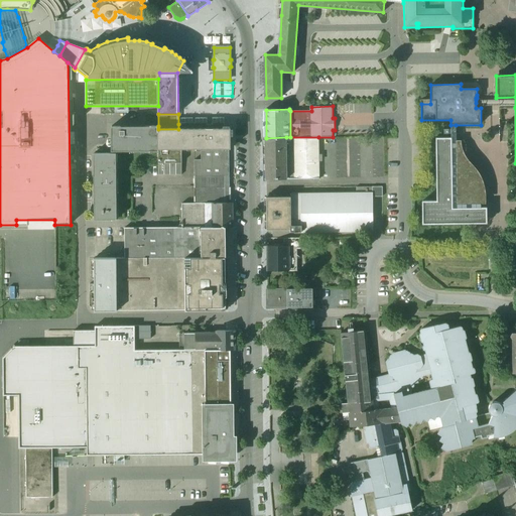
[(456,125),(450,125),(450,129),(443,129),(443,134),(450,134),(450,138),(436,138),(436,201),(422,201),(422,224),(487,223),(487,208),(481,208),(481,196),(481,190),(480,186),(478,181),(476,176),(473,171),(465,162),(462,157),(458,152),(458,148),(457,141),(456,125)]
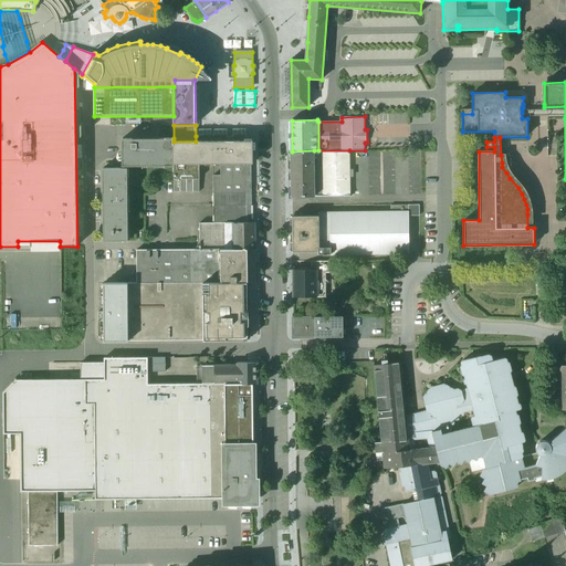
[(159,143),(137,143),(137,138),(132,139),(132,138),(122,138),(123,166),(143,166),(143,163),(148,163),(148,166),(155,166),(155,163),(167,163),(167,166),(174,166),(174,142),(174,138),(159,138),(159,143)]
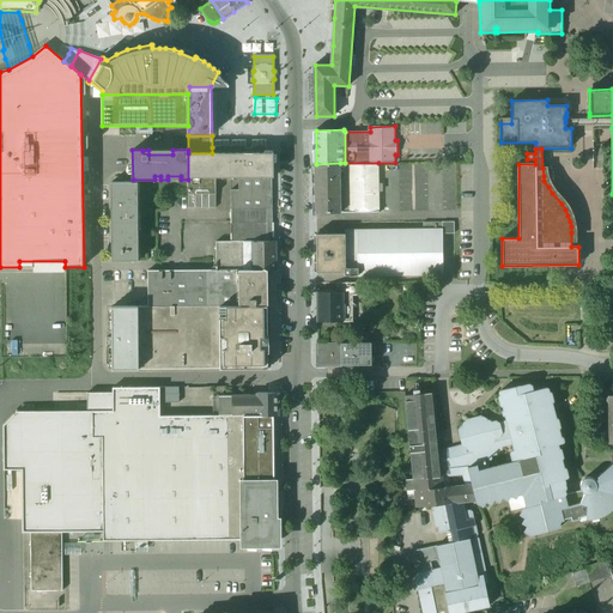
[(212,153),(188,153),(188,177),(238,176),(265,176),(273,176),(273,152),(267,152),(212,153)]
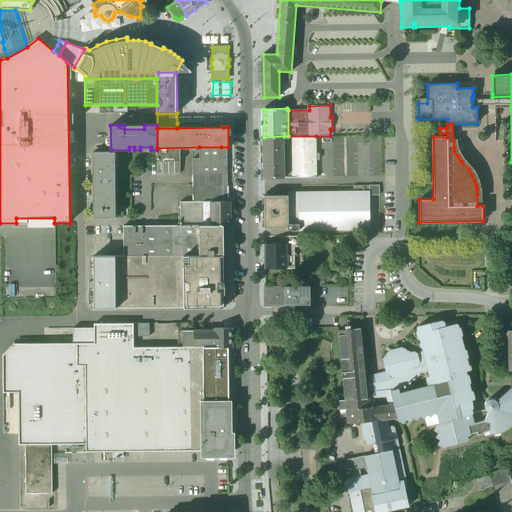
[(284,177),(284,136),(264,137),(265,177),(284,177)]
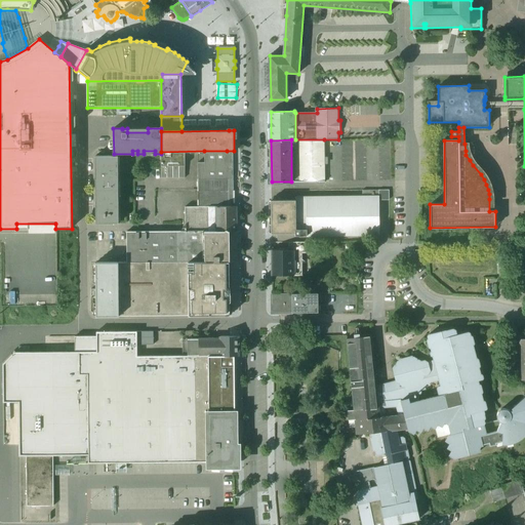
[(325,182),(324,139),(295,139),(291,139),(291,182),(325,182)]
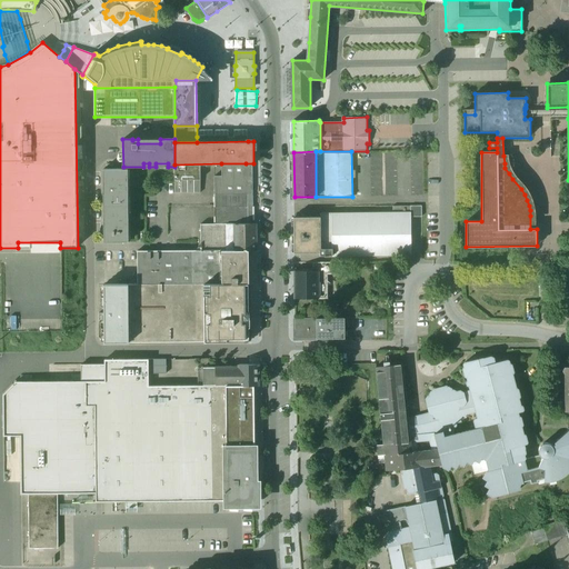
[(200,163),(175,165),(175,167),(175,180),(200,180),(200,163)]
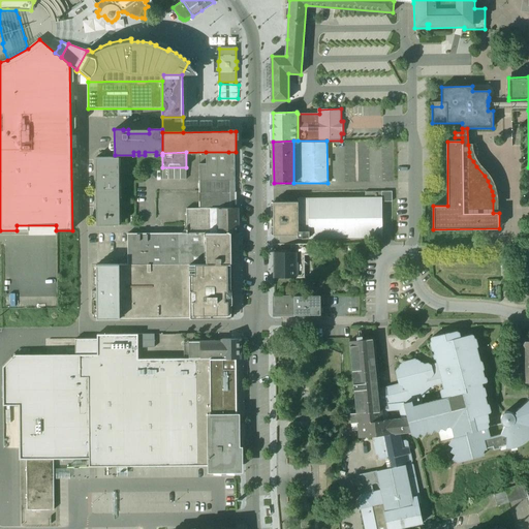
[(228,152),(206,152),(206,163),(199,163),(199,180),(228,180),(228,152)]
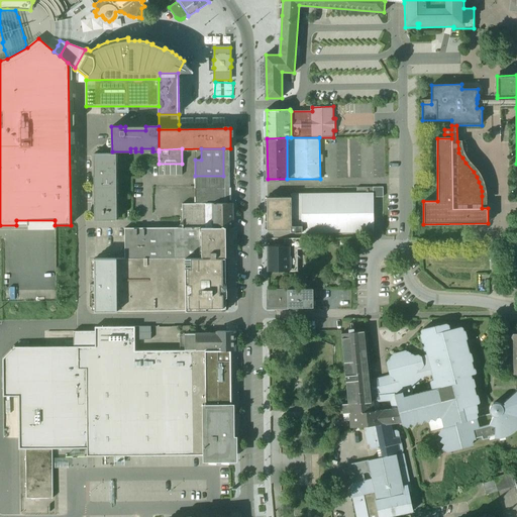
[(116,153),(94,153),(94,187),(116,187),(116,153)]
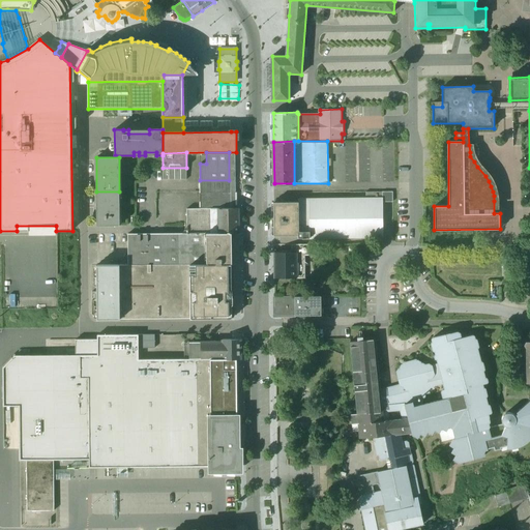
[(186,168),(163,168),(163,180),(186,179),(186,168)]
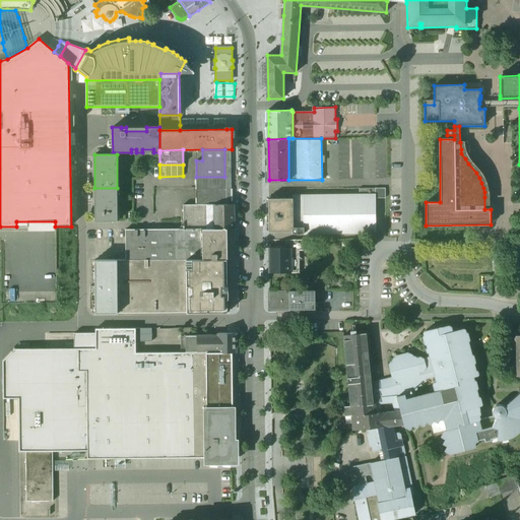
[(224,177),(196,177),(196,204),(203,204),(224,204),(224,177)]
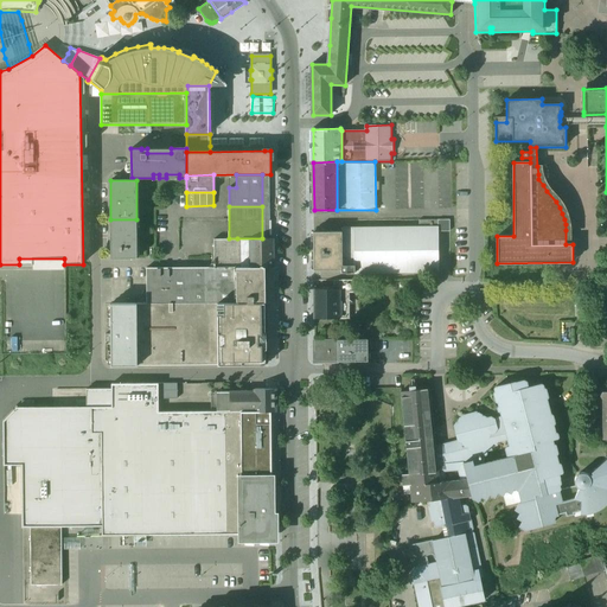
[(138,257),(136,219),(110,219),(112,259),(138,257)]
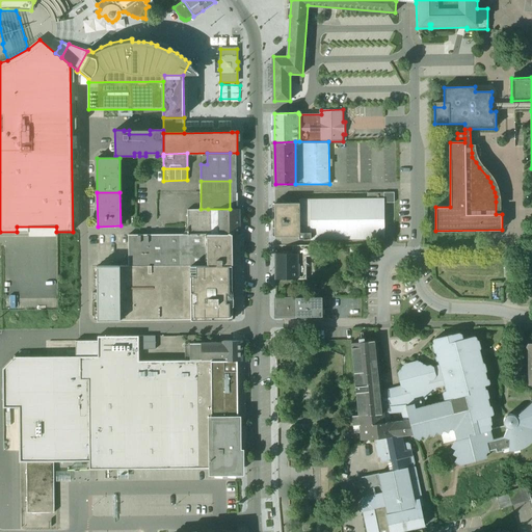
[(368,198),(300,200),(300,203),(275,203),(275,236),(299,236),(299,239),(384,238),(384,203),(384,192),(368,192),(368,198)]
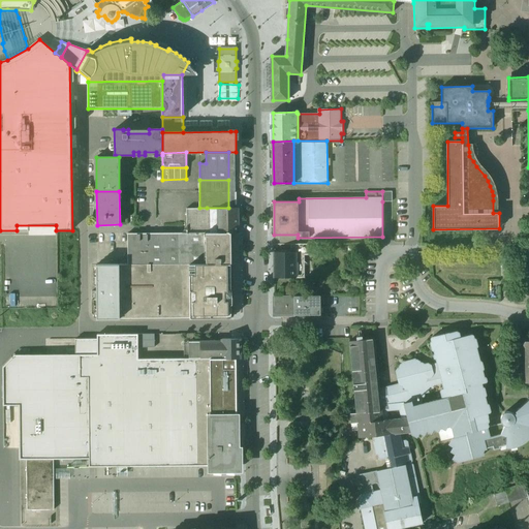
[(393,201),(392,191),(382,191),(382,201),(393,201)]
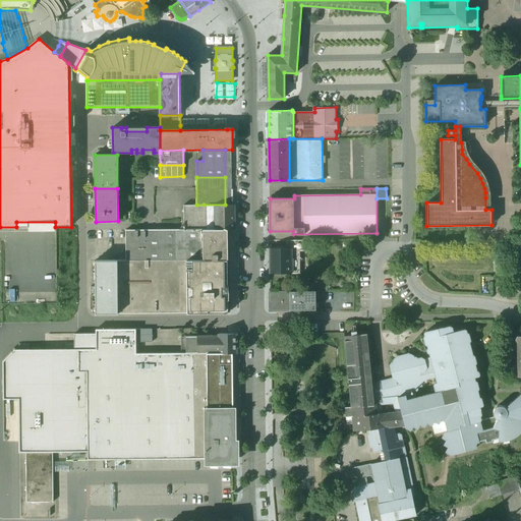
[(196,205),(184,205),(184,229),(204,229),(204,205),(196,205)]
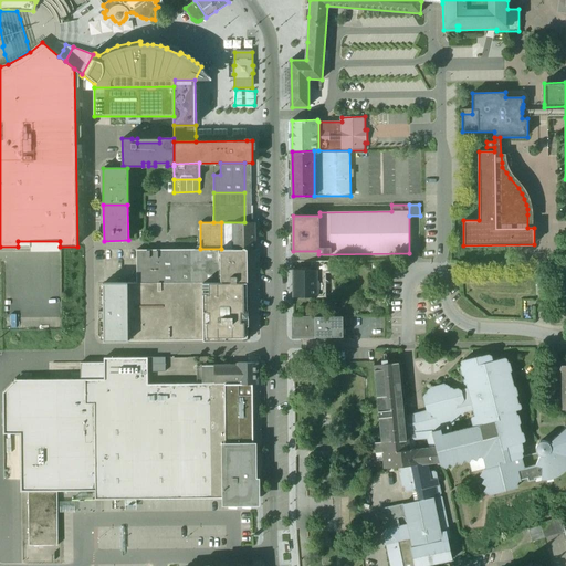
[(244,222),(221,222),(221,249),(248,249),(254,249),(254,222),(244,222)]
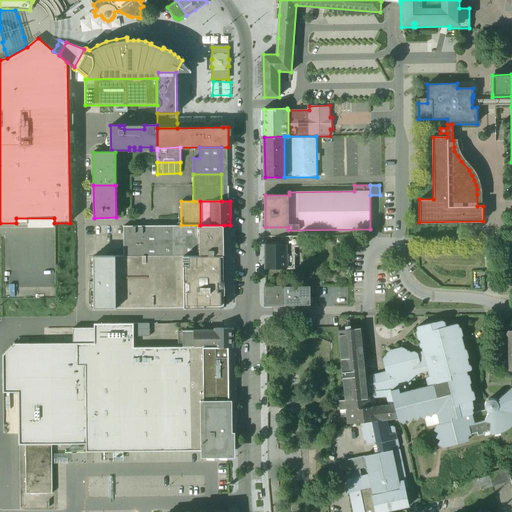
[(181,225),(180,225),(152,226),(124,226),(124,256),(184,255),(224,255),(224,225),(200,225),(181,225)]
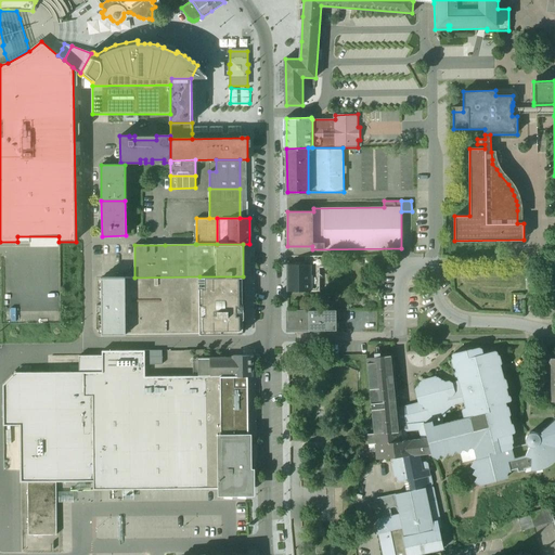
[(306,263),(287,263),(288,291),(319,291),(319,265),(319,263),(306,263)]
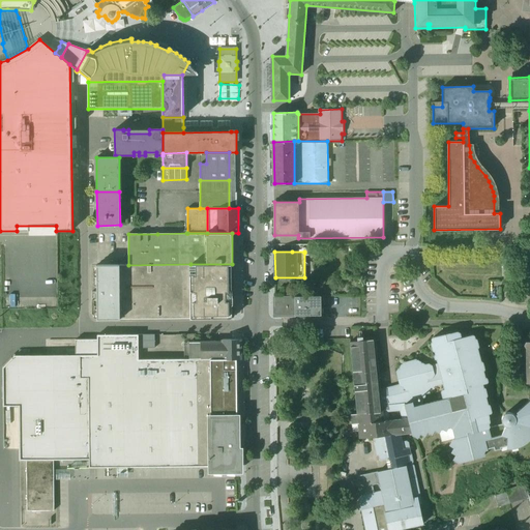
[(128,265),(120,265),(120,319),(190,318),(190,264),(128,265)]
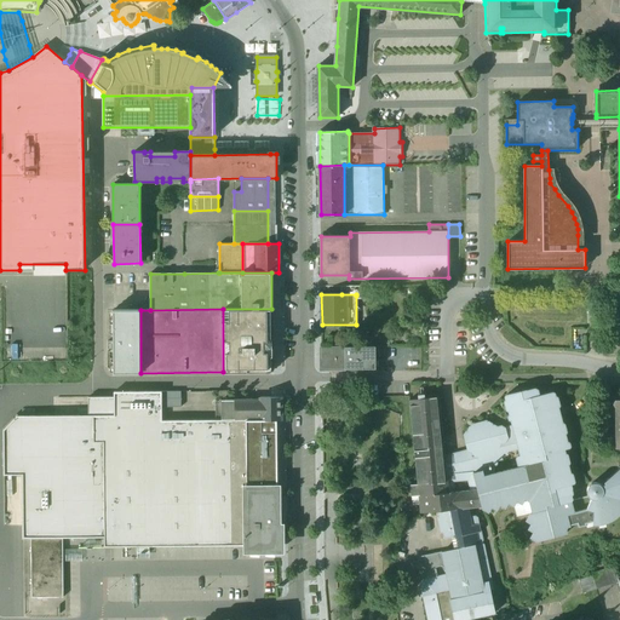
[(271,309),(223,309),(223,372),(271,372),(271,309)]
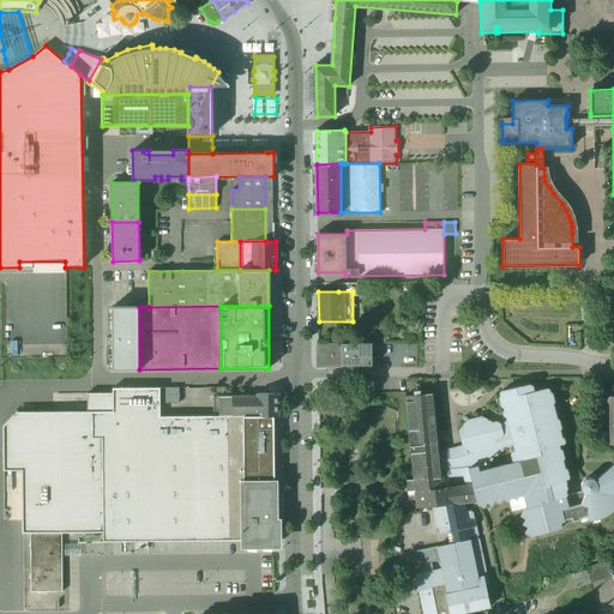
[(139,307),(113,307),(113,356),(113,371),(139,369),(139,307)]
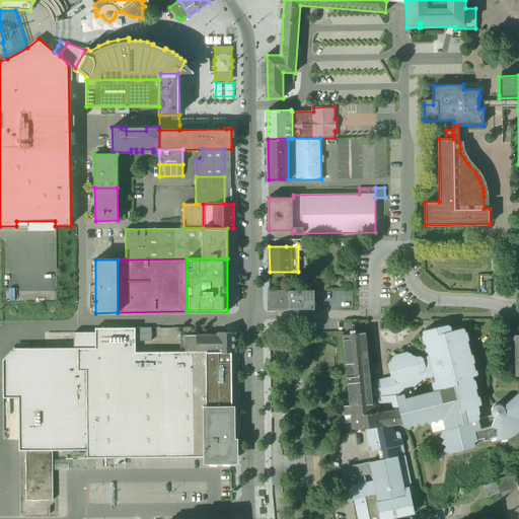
[(289,290),(270,290),(270,308),(289,308),(289,290)]
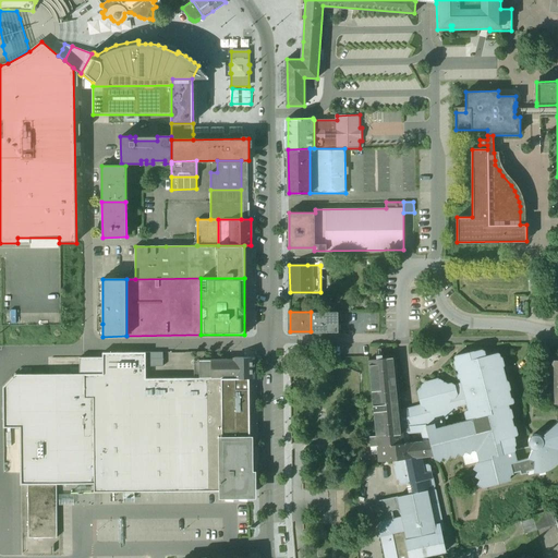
[(338,312),(311,312),(311,331),(338,331),(338,312)]
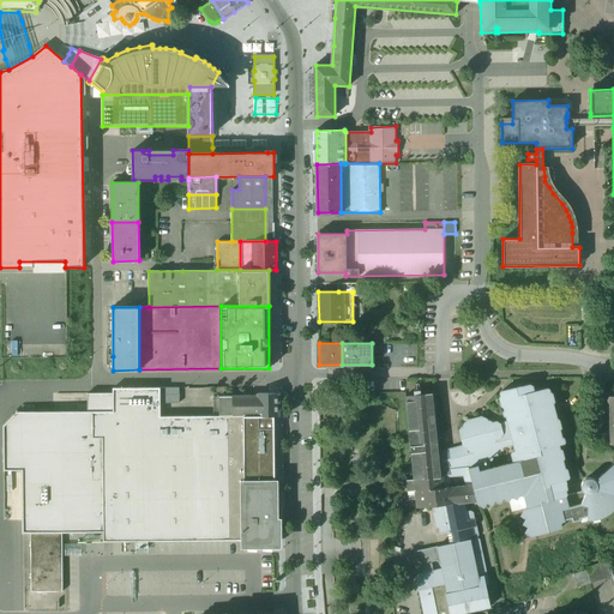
[(533,386),(530,385),(522,387),(521,386),(503,391),(501,393),(509,423),(515,445),(516,451),(515,451),(512,453),(515,462),(529,458),(537,489),(540,499),(541,501),(546,500),(548,501),(565,497),(566,497),(566,494),(565,486),(566,483),(563,470),(565,469),(559,445),(560,443),(560,439),(561,438),(549,390),(547,387),(534,391),(533,386)]
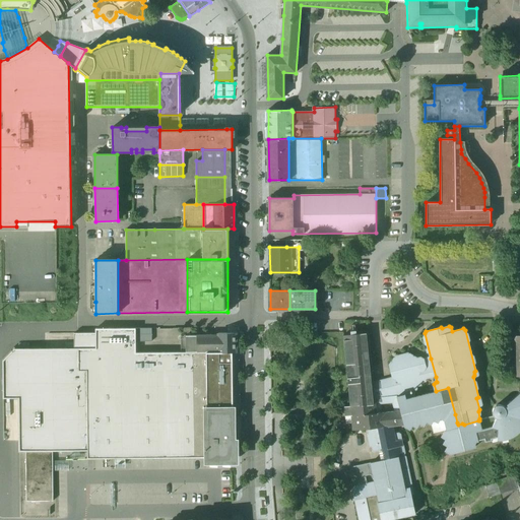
[(93,353),(135,353),(135,329),(93,329),(94,351),(93,353)]
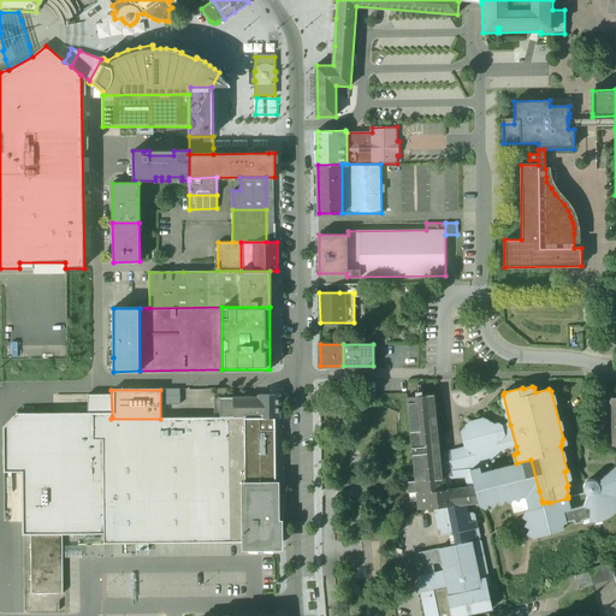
[(436,394),(407,397),(415,481),(416,492),(445,490),(445,479),(442,454),(436,394)]
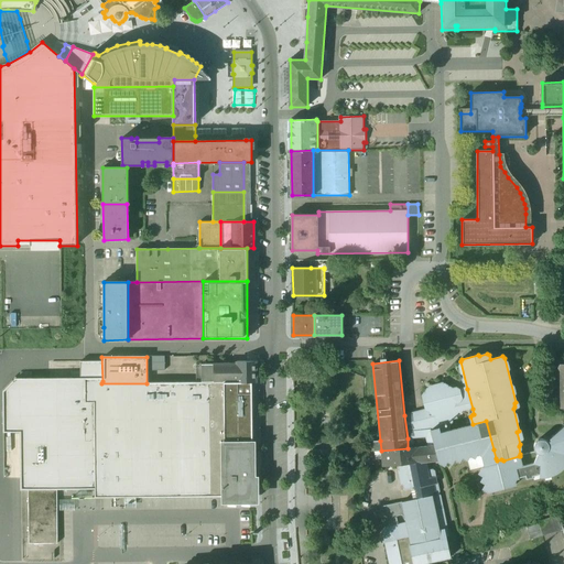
[(256,361),(237,361),(237,364),(238,381),(251,381),(256,381),(256,361)]
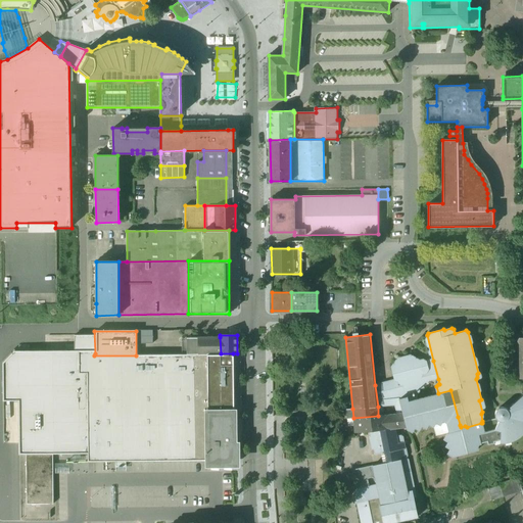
[(220,337),(191,337),(191,354),(209,354),(221,353),(220,337)]
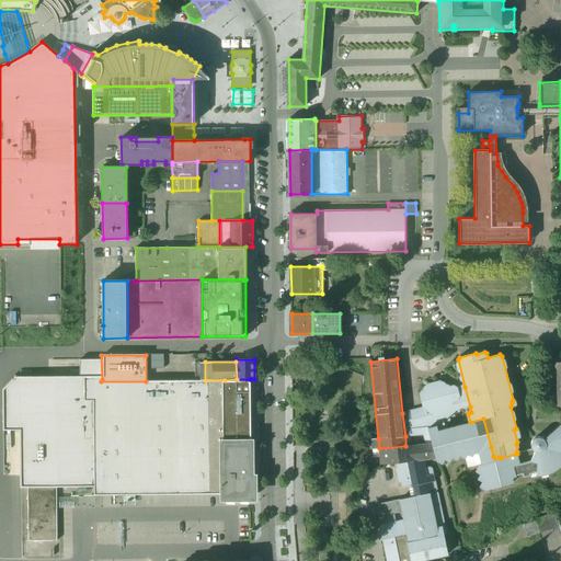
[(4,431),(21,431),(22,488),(29,488),(57,487),(95,487),(94,437),(94,400),(86,400),(84,376),(16,377),(3,390),(4,431)]
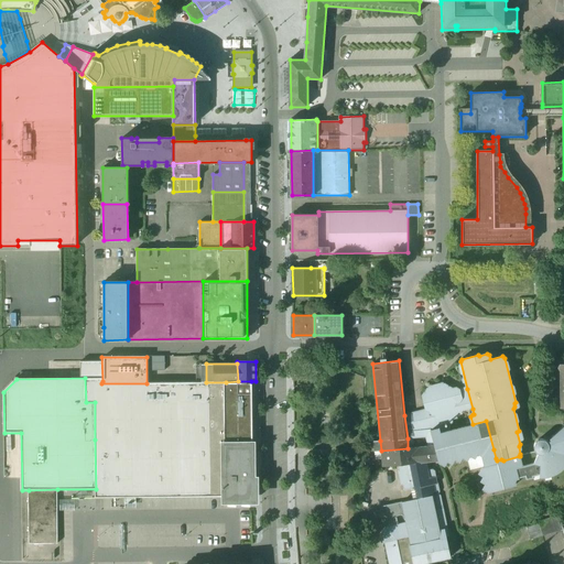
[(206,382),(147,383),(101,383),(102,381),(85,378),(86,402),(95,402),(95,440),(96,489),(96,511),(228,508),(227,495),(226,438),(226,382),(206,382)]
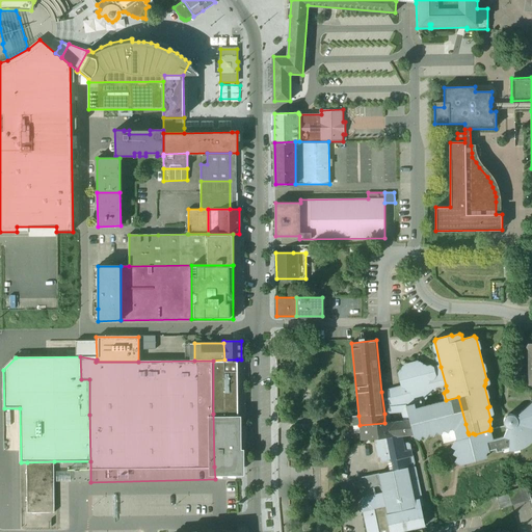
[(238,467),(237,360),(224,360),(213,361),(213,414),(214,467),(238,467)]
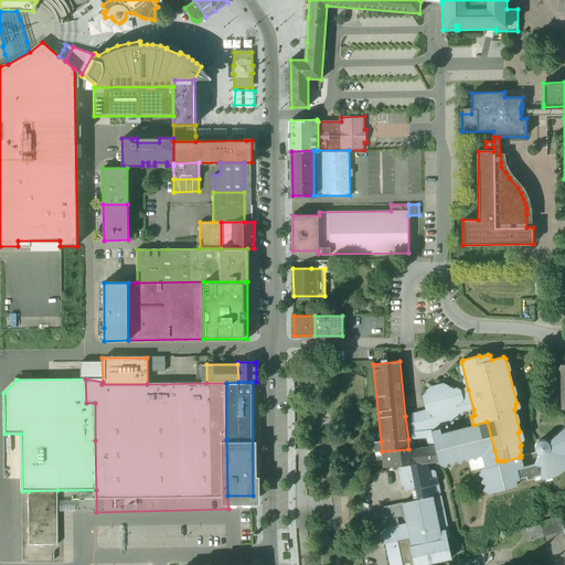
[(443,384),(430,387),(430,390),(428,390),(427,392),(427,394),(425,395),(424,397),(427,411),(426,414),(419,416),(419,415),(417,413),(414,414),(412,416),(405,416),(408,439),(426,438),(429,447),(436,446),(432,432),(440,429),(441,434),(450,432),(449,427),(450,426),(452,423),(452,419),(457,418),(457,415),(462,414),(461,412),(471,409),(472,409),(473,409),(468,390),(460,391),(457,390),(454,391),(450,388),(449,390),(448,387),(445,386),(444,386),(443,384)]
